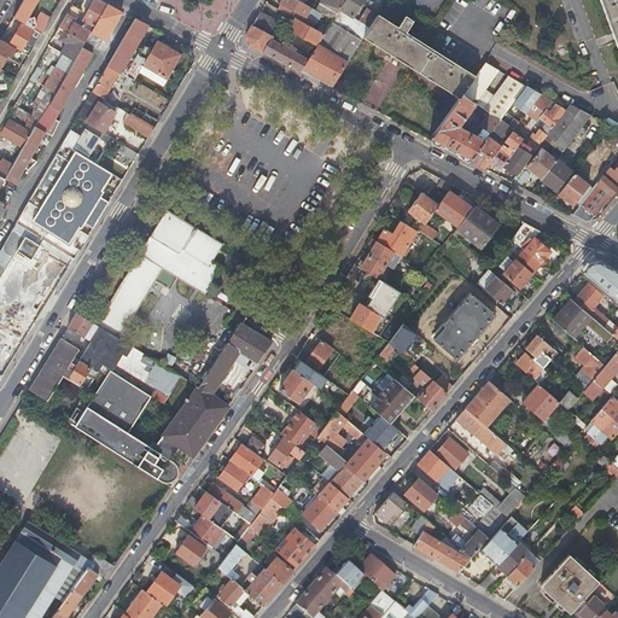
[(41,34),(45,29),(27,19),(38,0),(50,0),(51,0),(23,0),(13,18),(22,23),(28,27),(33,29),(41,34)]
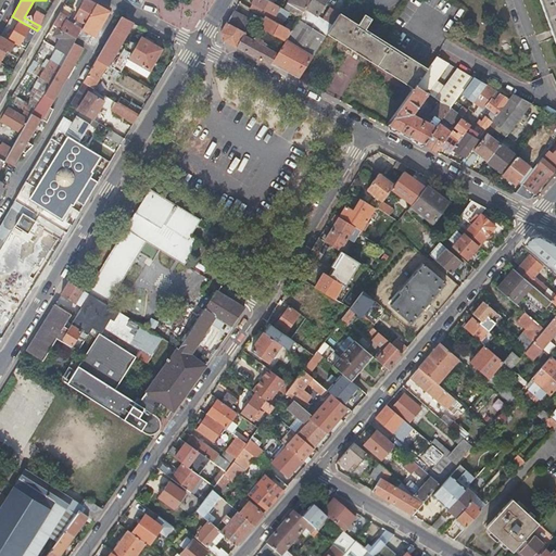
[(96,4),(88,0),(84,0),(75,19),(77,20),(74,25),(61,17),(55,27),(60,29),(76,39),(77,37),(81,30),(96,4)]
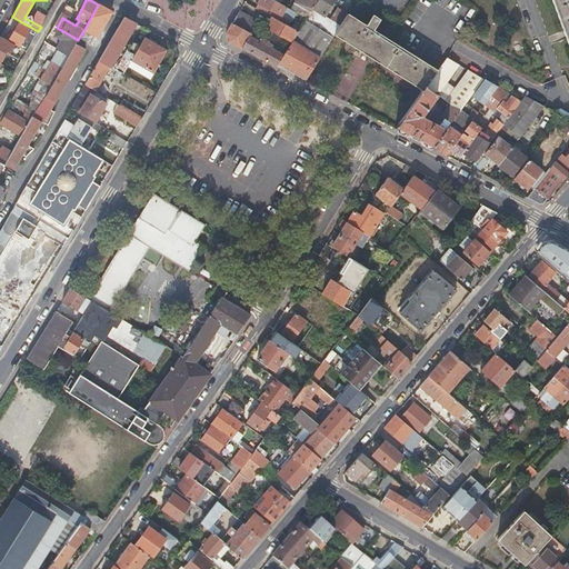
[(275,0),(259,0),(258,3),(280,16),(286,6),(279,2),(275,0)]
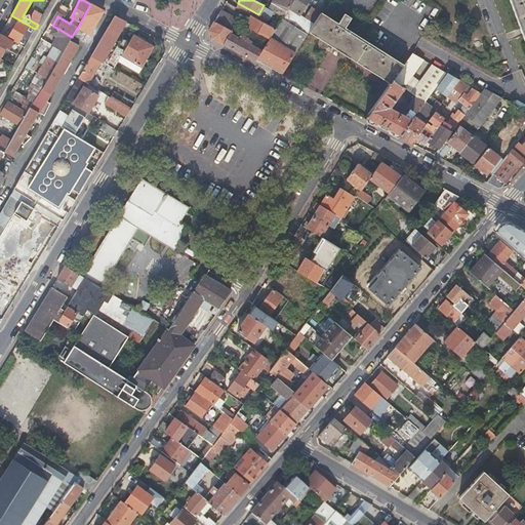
[(287,10),(289,7),(292,3),(285,0),(272,0),(271,2),(272,3),(287,10)]
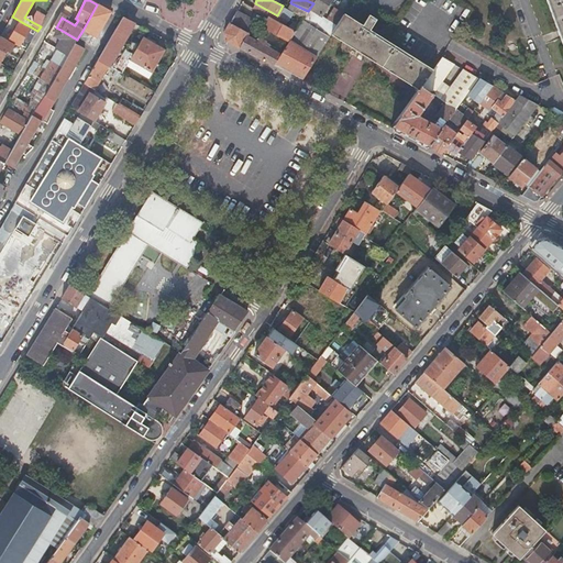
[(310,8),(320,15),(329,0),(315,0),(313,3),(310,8)]
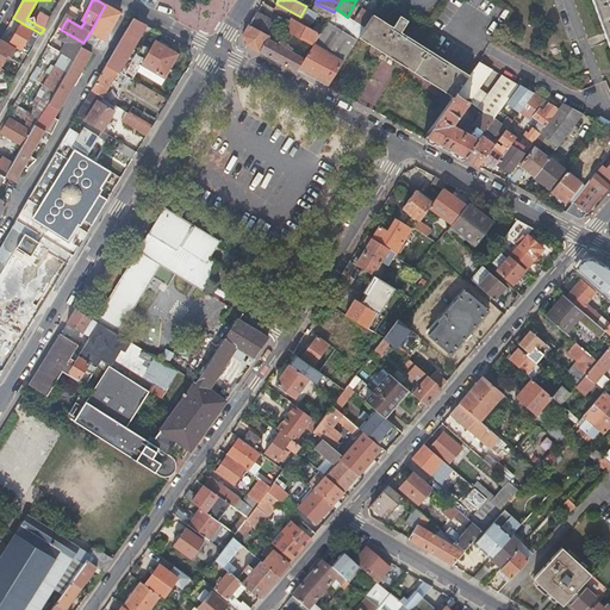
[(609,0),(591,0),(609,49),(609,0)]
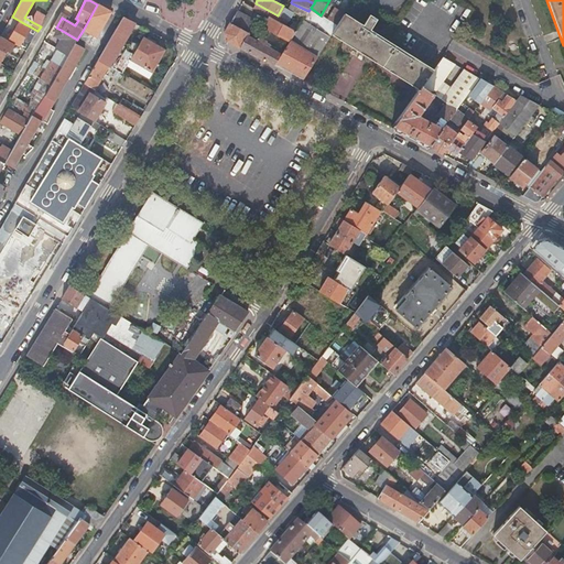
[(68,7),(61,1),(56,10),(64,14),(68,7)]
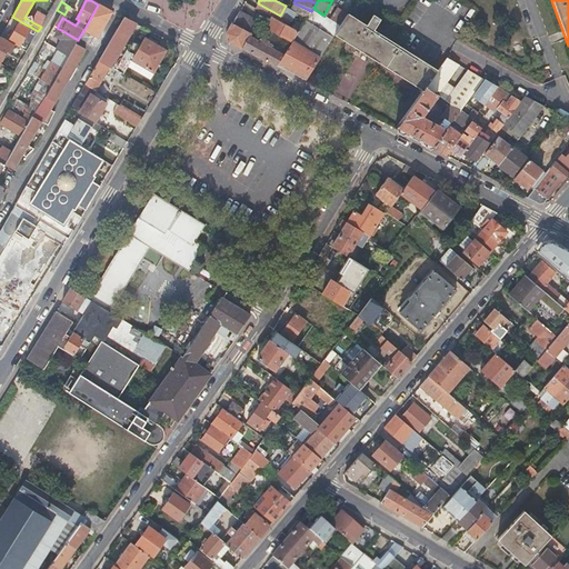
[(258,3),(255,8),(271,16),(278,20),(280,16),(258,3)]
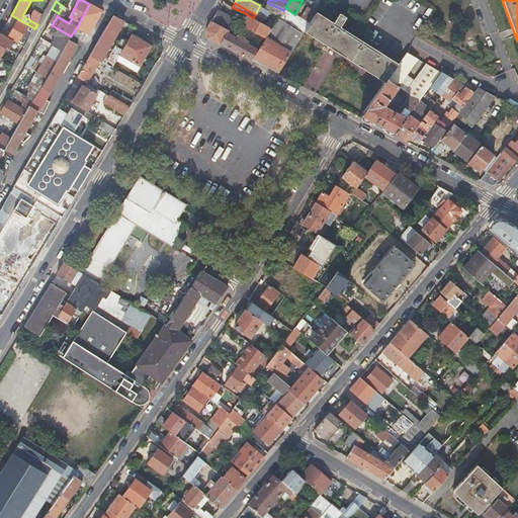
[(279,16),(283,10),(268,3),(265,8),(279,16)]
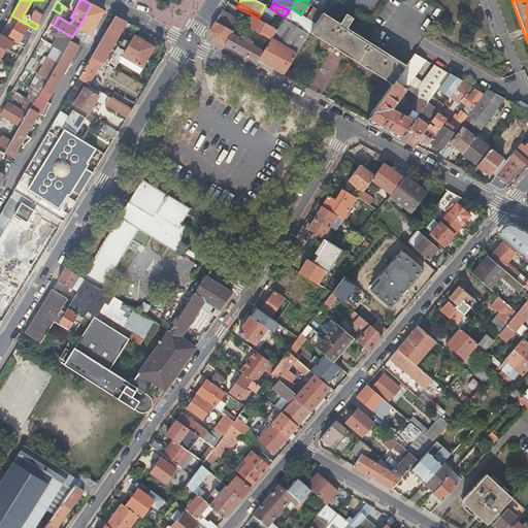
[(104,10),(91,4),(77,29),(88,34),(90,35),(104,10)]
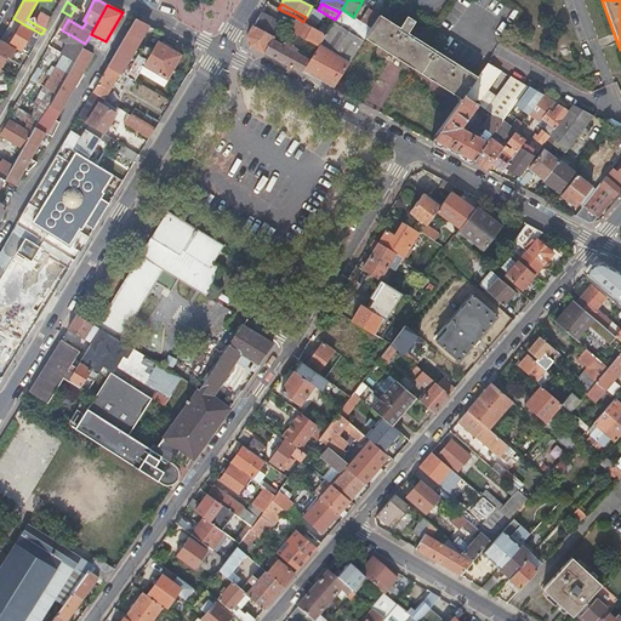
[(371,28),(380,16),(369,9),(360,21),(371,28)]
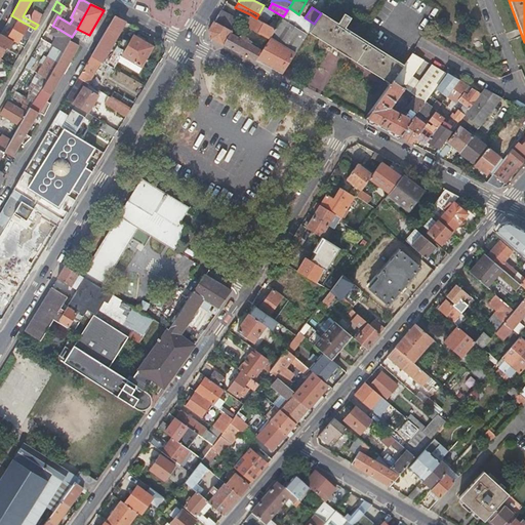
[(59,13),(52,9),(45,22),(50,24),(52,26),(57,16),(59,13)]
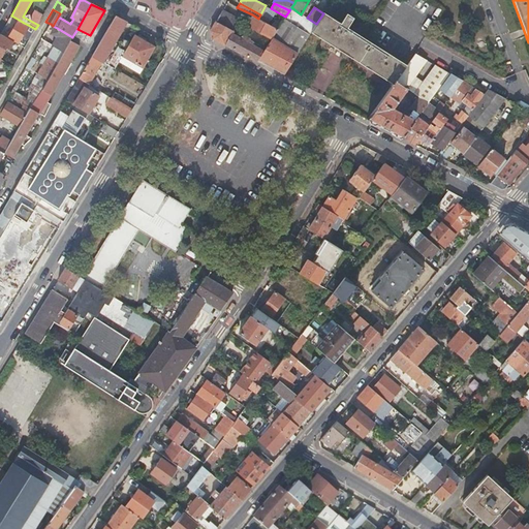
[(239,21),(222,11),(210,31),(212,37),(257,61),(258,59),(263,52),(231,33),(239,21)]
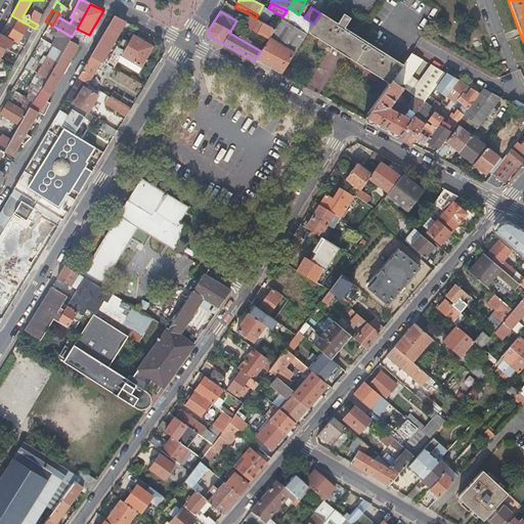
[(33,13),(23,16),(38,25),(33,13)]
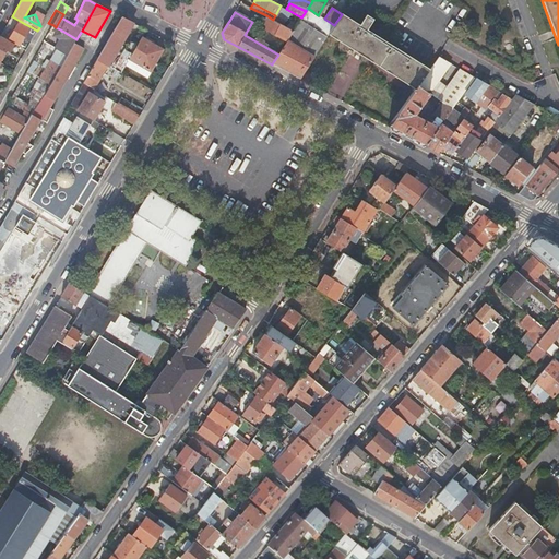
[(419,84),(430,69),(367,30),(373,19),(367,14),(359,25),(342,14),(334,25),(329,34),(416,88),(419,84)]
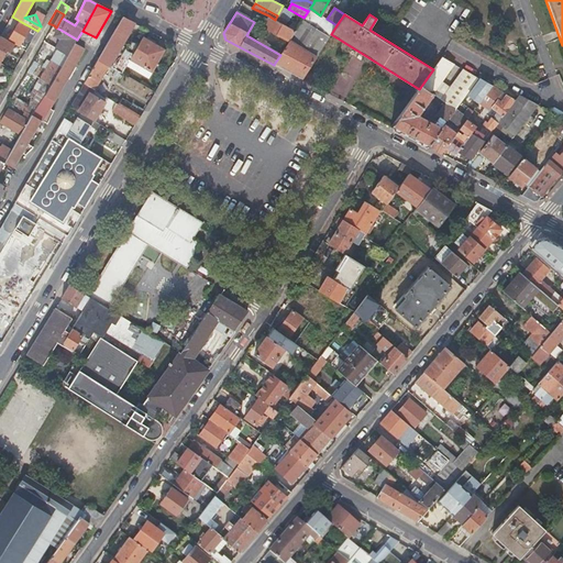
[(275,20),(268,15),(262,26),(289,41),(295,31),(275,20)]
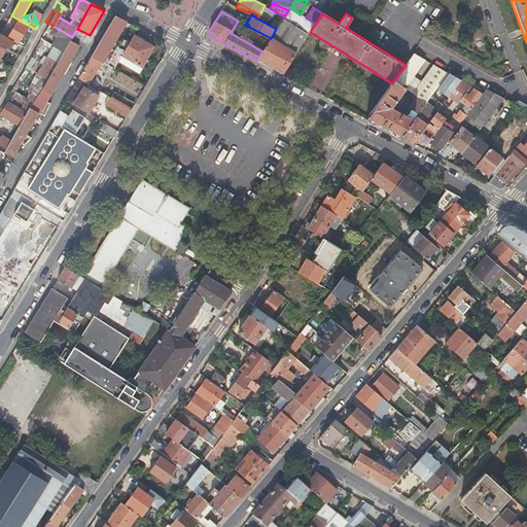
[(126,22),(114,15),(92,56),(101,61),(103,62),(109,49),(126,22)]
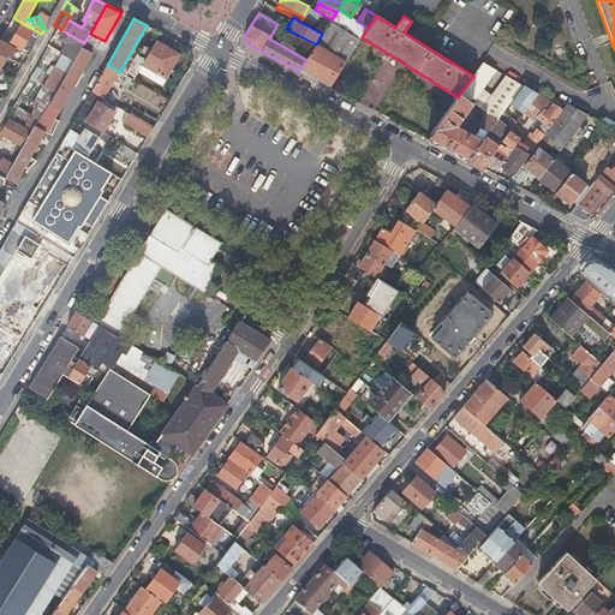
[(300,69),(332,85),(360,41),(330,22),(322,34),(316,45),(306,60),(300,69)]
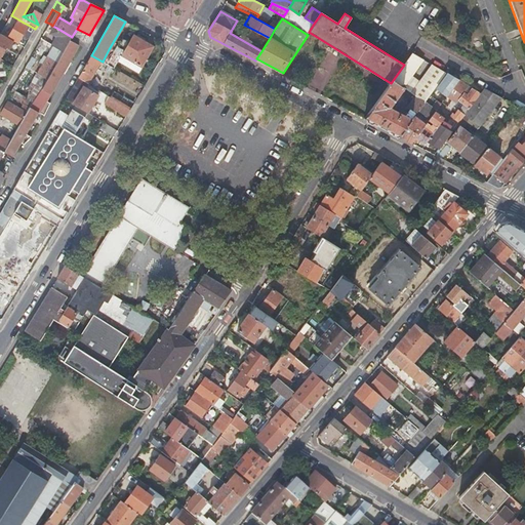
[(24,33),(28,25),(24,23),(18,19),(8,38),(10,40),(12,41),(17,44),(22,37),(24,33)]
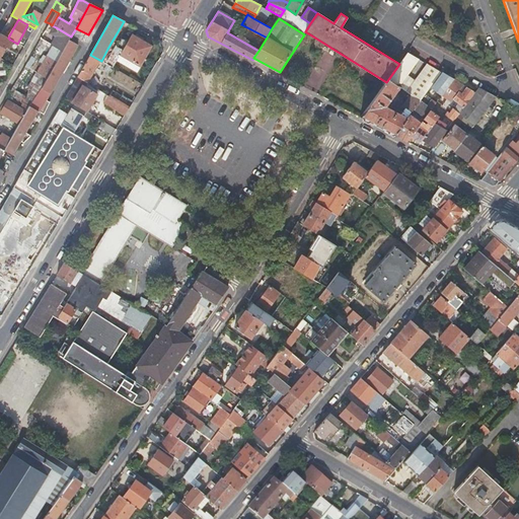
[(56,27),(52,25),(50,23),(46,29),(58,36),(53,46),(54,47),(62,52),(69,40),(71,36),(56,27)]
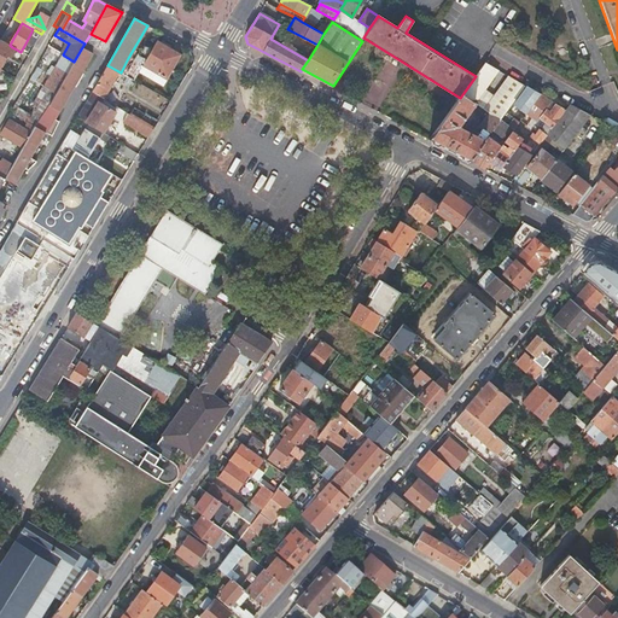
[(28,57),(41,34),(33,29),(28,39),(25,44),(21,52),(28,57)]
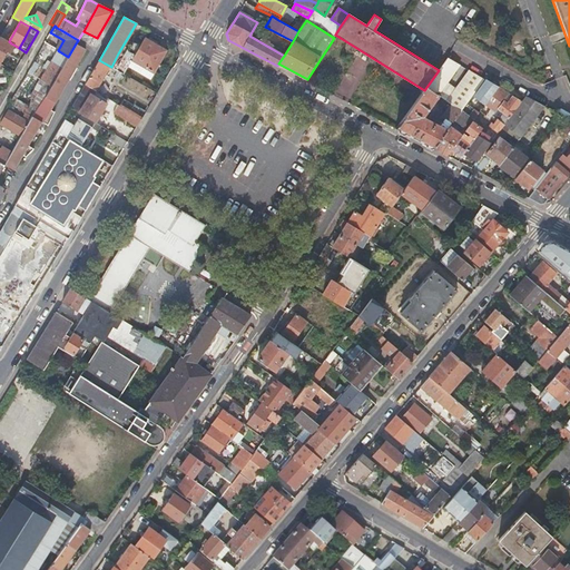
[(95,37),(84,31),(79,38),(90,45),(95,37)]
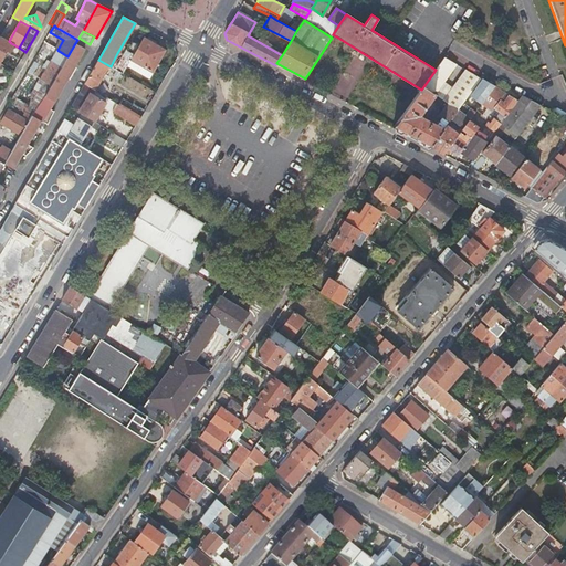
[(9,41),(0,37),(0,61),(6,51),(9,53),(13,44),(11,43),(9,41)]
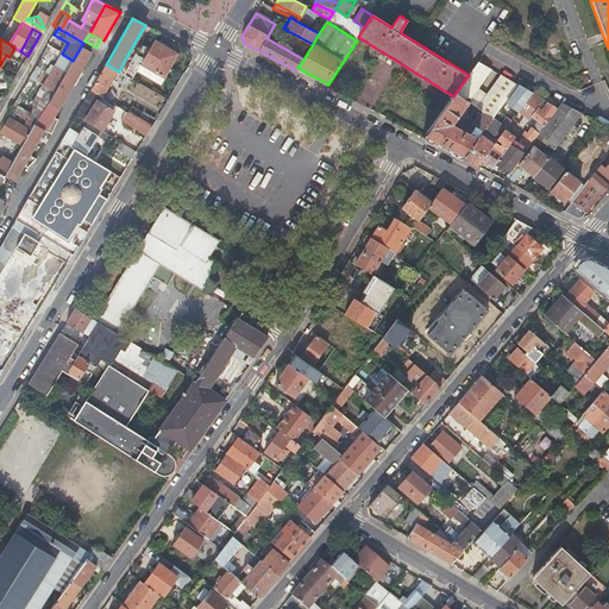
[(177,54),(154,41),(145,55),(140,63),(163,77),(177,54)]
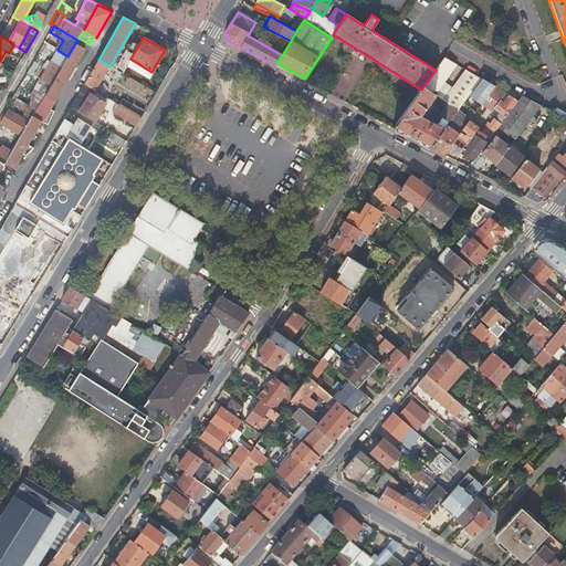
[(84,49),(75,43),(67,56),(62,67),(51,85),(44,96),(32,117),(21,136),(12,153),(4,165),(14,169),(23,155),(25,156),(34,148),(28,145),(42,122),(49,125),(54,112),(50,109),(84,49)]
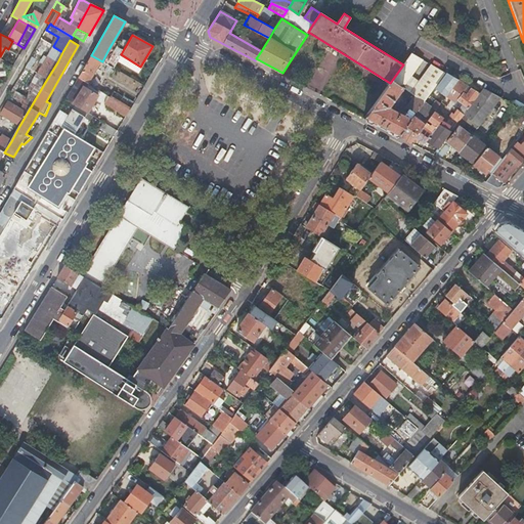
[(119,43),(114,52),(106,63),(113,68),(117,60),(121,54),(125,47),(119,43)]
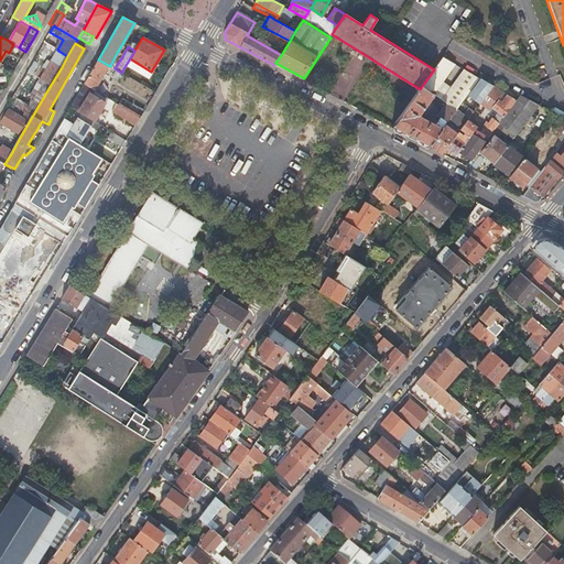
[(67,56),(58,51),(52,62),(62,67),(67,56)]
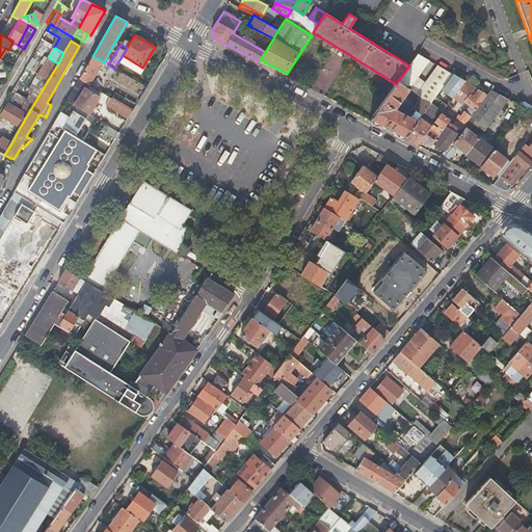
[(115,53),(110,50),(104,62),(108,64),(115,53)]
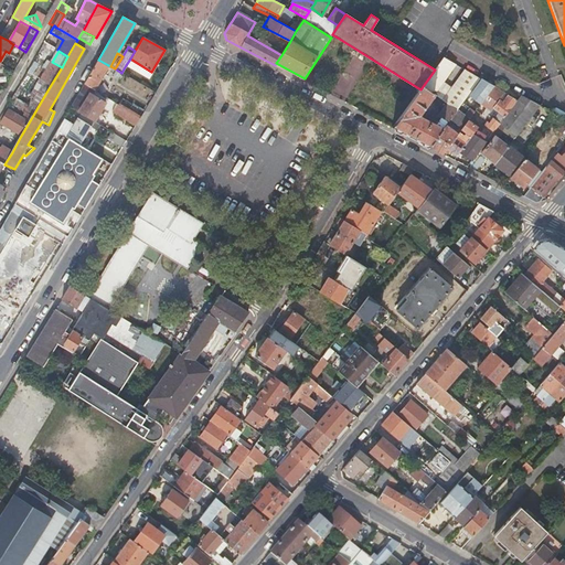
[(455,64),(444,57),(435,70),(424,85),(435,93),(441,83),(455,64)]
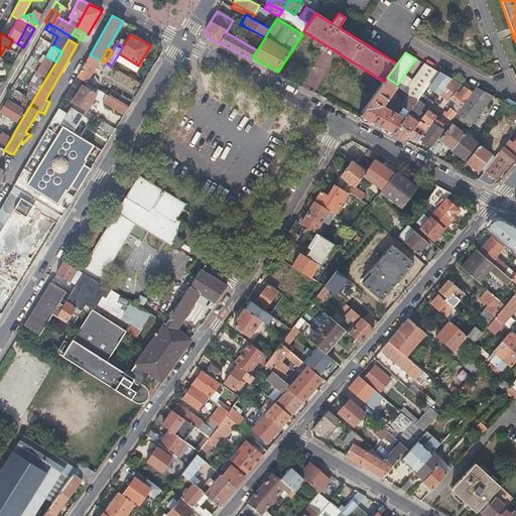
[(135,71),(138,66),(119,53),(115,59),(135,71)]
